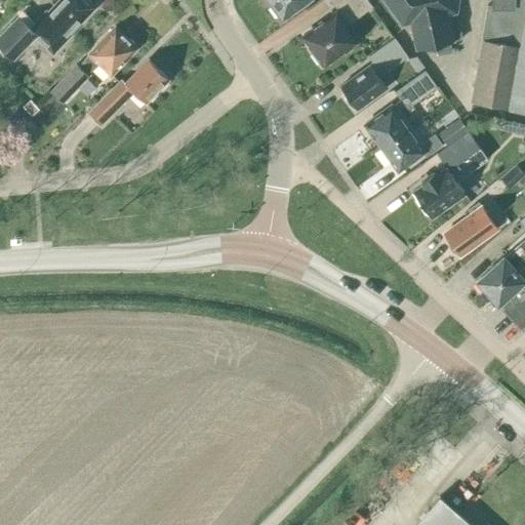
[(18,17),(0,35),(0,46),(12,58),(35,36),(54,53),(73,35),(69,32),(93,6),(90,3),(89,0),(58,0),(31,30),(18,17)]
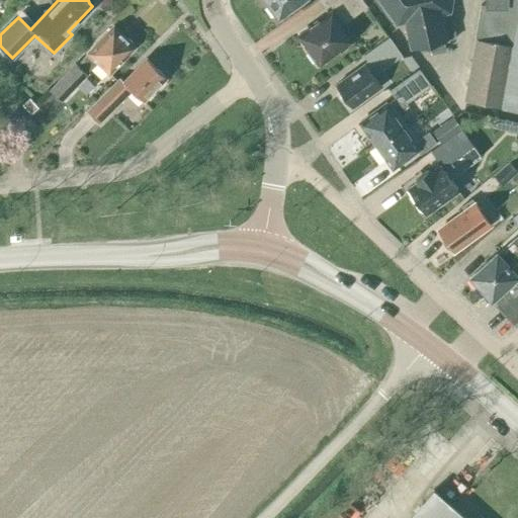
[(299,0),(266,0),(269,4),(266,6),(273,15),(276,13),(278,16),(299,0)]
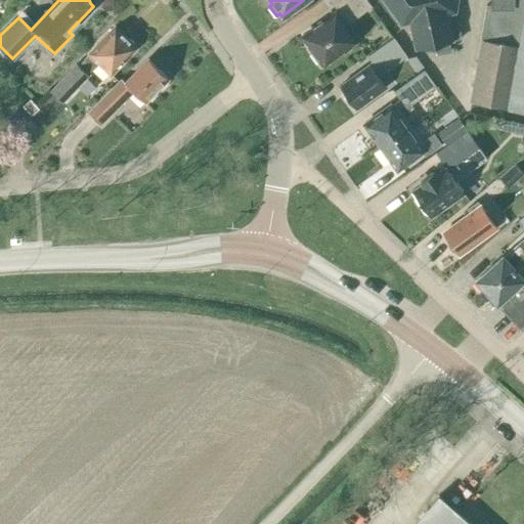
[(343,26),(368,6),(363,0),(329,0),(338,11),(303,36),(313,51),(311,52),(318,62),(320,60),(322,63),(354,40),(343,26)]
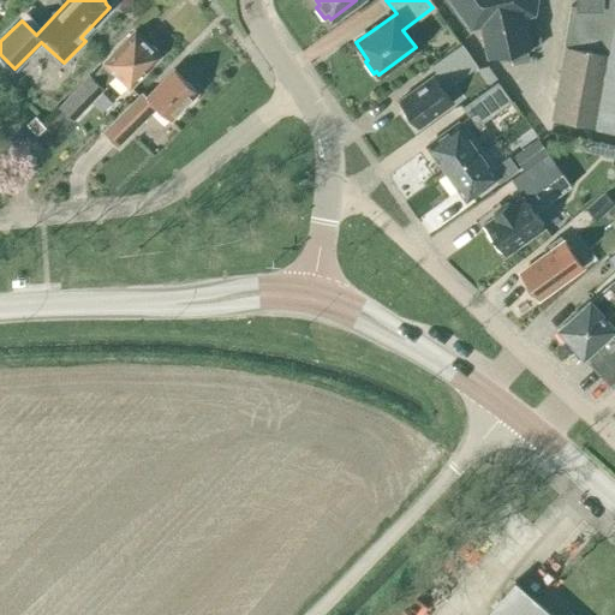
[(448,0),(467,28),(477,25),(484,58),(538,47),(532,15),(533,0),(448,0)]
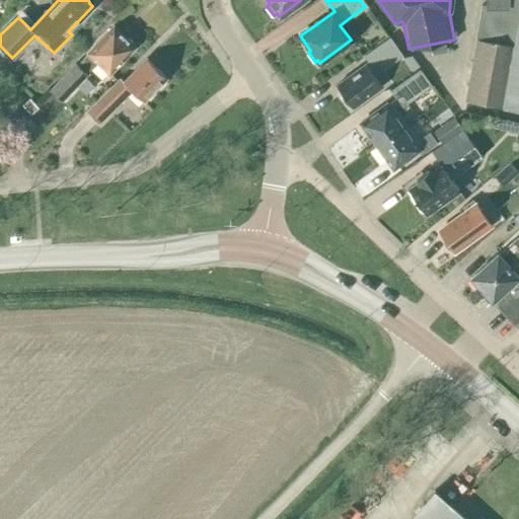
[(518,0),(487,0),(487,7),(480,7),(474,43),(475,43),(464,102),(518,112),(518,0)]
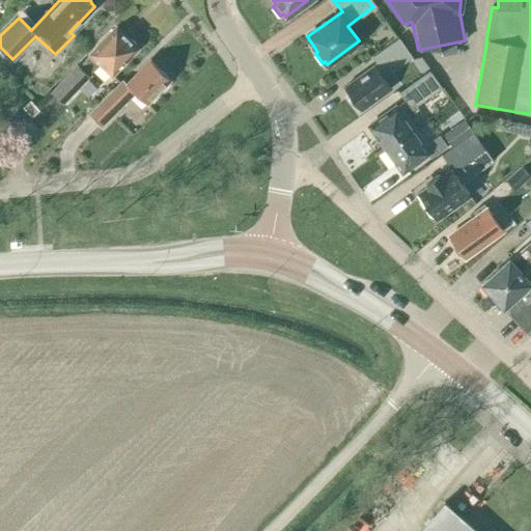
[(115,27),(89,54),(79,66),(77,64),(51,92),(62,104),(89,77),(88,76),(100,63),(111,75),(138,48),(136,47),(135,44),(132,40),(129,39),(115,27)]
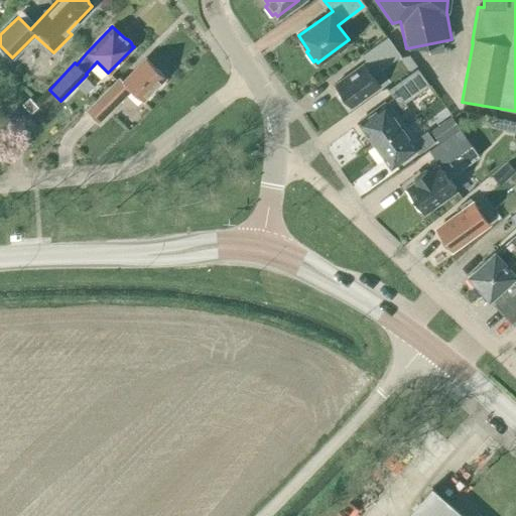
[(370,73),(383,63),(375,53),(361,63),(362,63),(334,85),(344,98),(342,100),(348,109),(380,85),(370,73)]
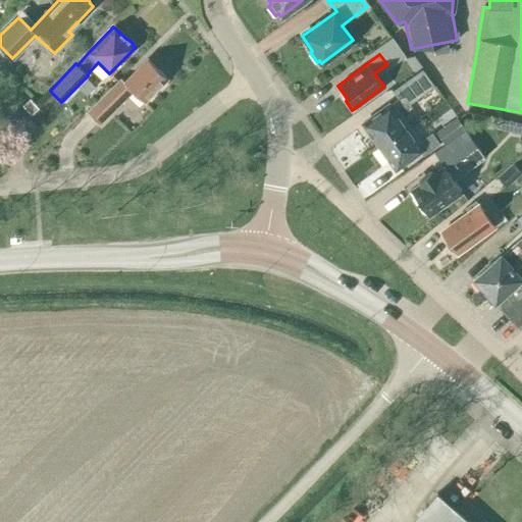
[(144,102),(167,79),(147,58),(124,82),(120,79),(87,112),(99,124),(133,91),(144,102)]
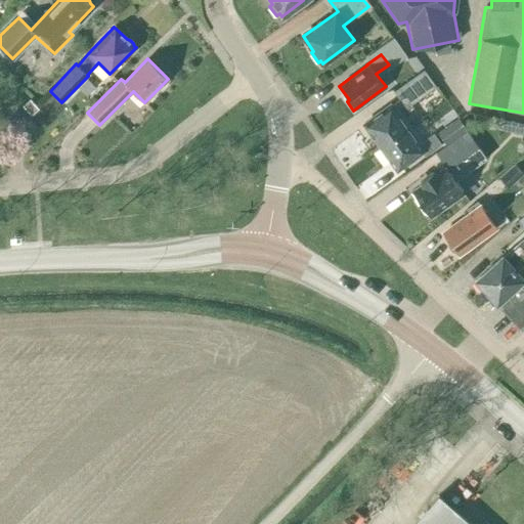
[(409,125),(403,116),(415,107),(411,104),(436,86),(424,70),(394,91),(399,99),(391,105),(390,104),(363,124),(380,146),(409,125)]
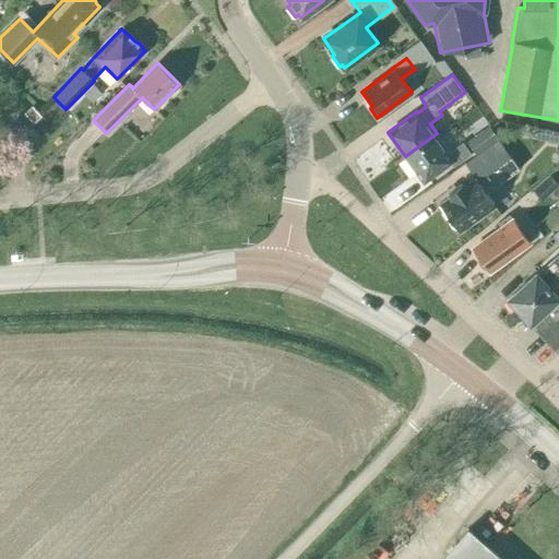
[(498,139),(489,128),(467,143),(475,155),(498,139)]
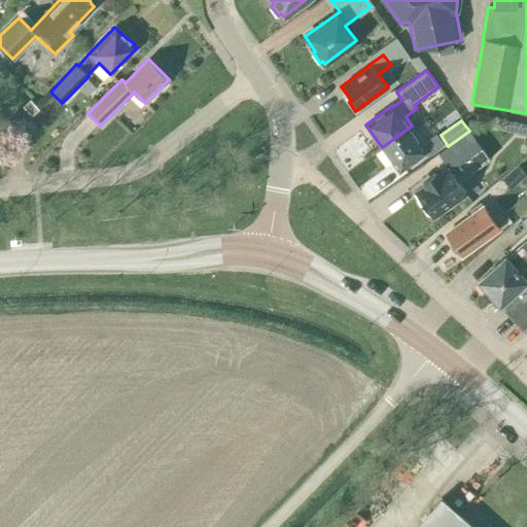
[(424,143),(412,126),(382,147),(399,171),(425,152),(427,155),(444,144),(436,134),(424,143)]
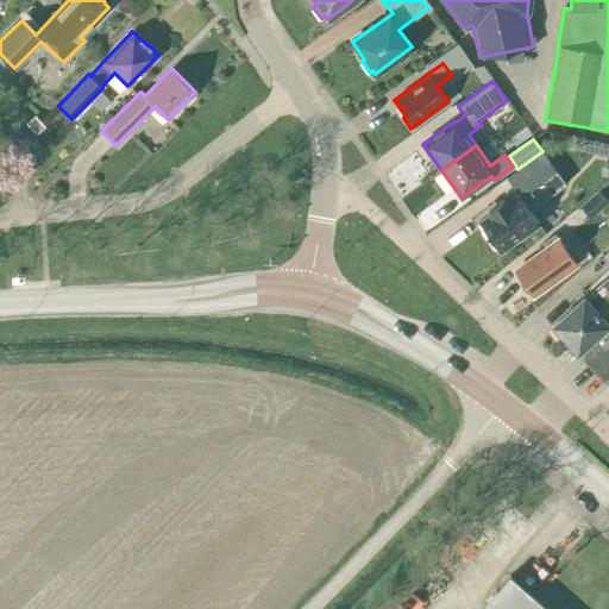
[(502,199),(488,209),(490,213),(478,221),(500,251),(538,223),(529,211),(565,183),(542,152),(506,179),(518,194),(506,202),(502,199)]
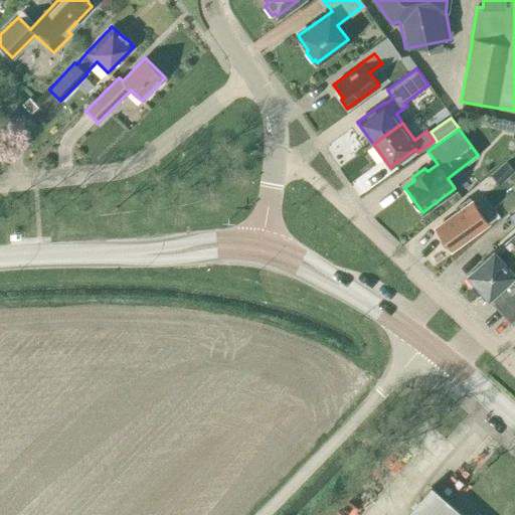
[(514,171),(505,161),(490,174),(499,184),(514,171)]
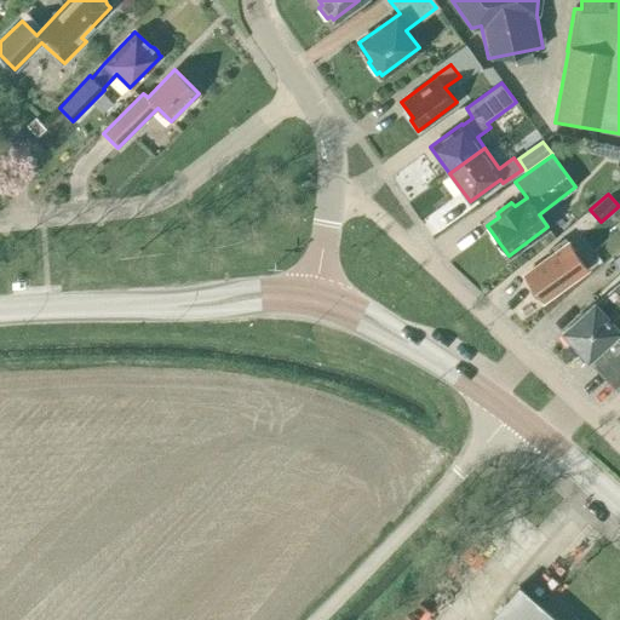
[(567,230),(577,242),(596,227),(586,214),(567,230)]
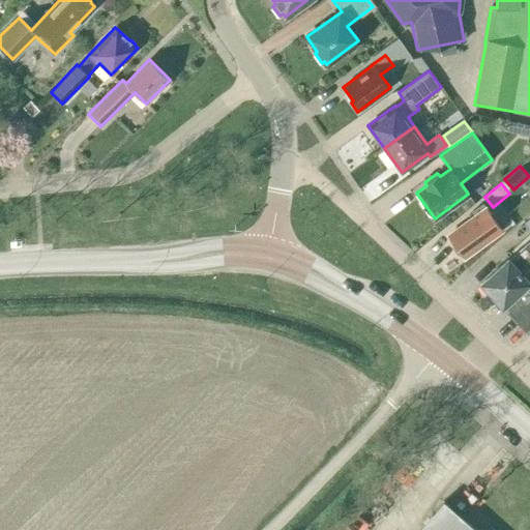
[(461,255),(463,258),(491,237),(490,237),(500,230),(482,204),(471,211),(473,214),(462,223),(462,226),(447,236),(453,245),(453,248),(457,254),(461,255)]
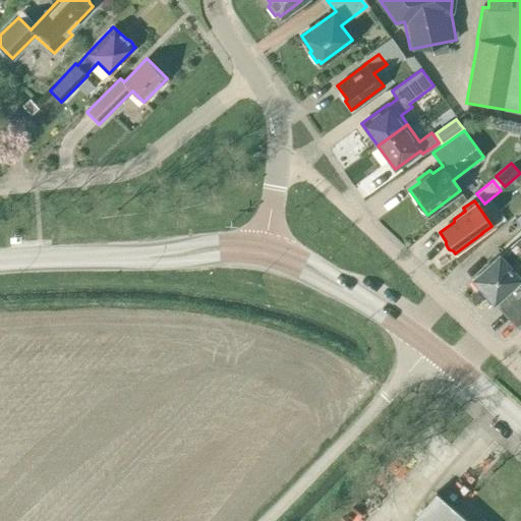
[(520,212),(515,217),(520,223),(520,236),(500,255),(499,255),(470,281),(479,291),(481,289),(494,301),(516,326),(520,321),(520,212)]
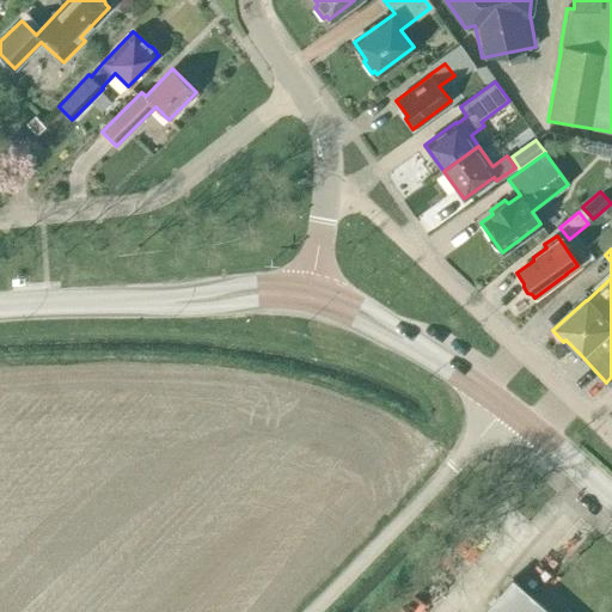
[(482,611),(548,611),(510,579),(482,611)]
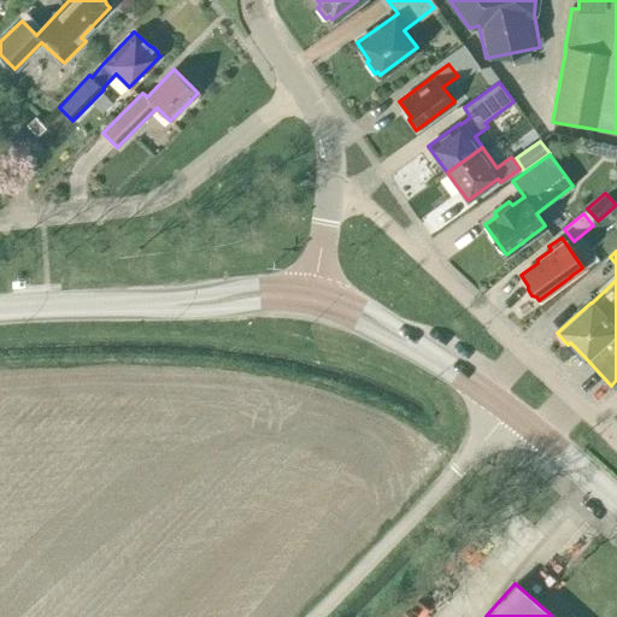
All buildings are outlined.
